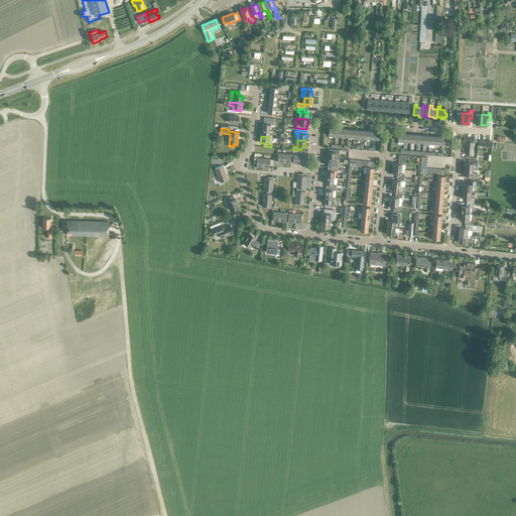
[(327,158),(335,159),(339,159),(339,150),(328,149),(328,152),(327,158)]
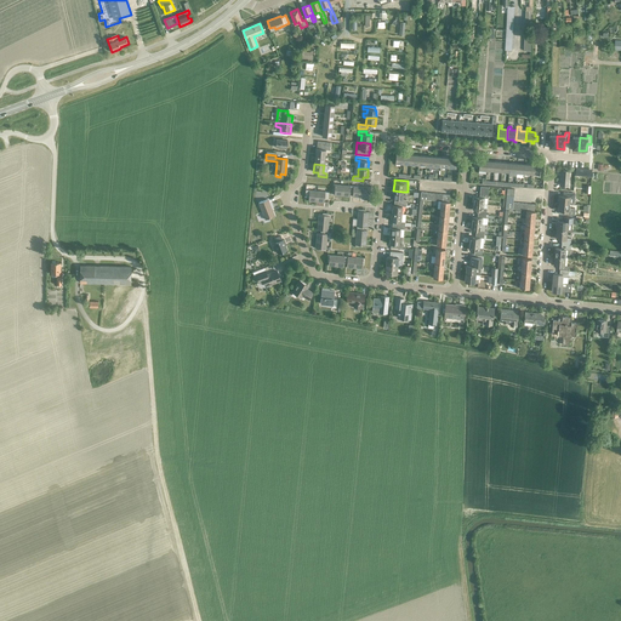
[(342,195),(342,186),(332,184),(332,192),(334,192),(334,195),(342,195)]
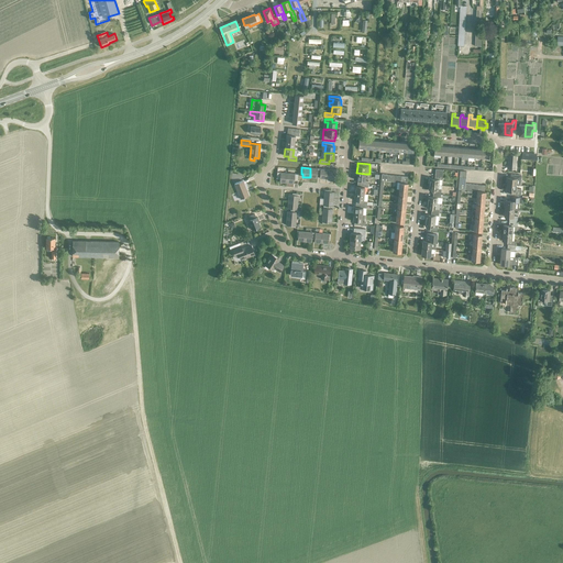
[(319,169),(310,168),(310,177),(317,178),(317,175),(318,175),(319,169)]
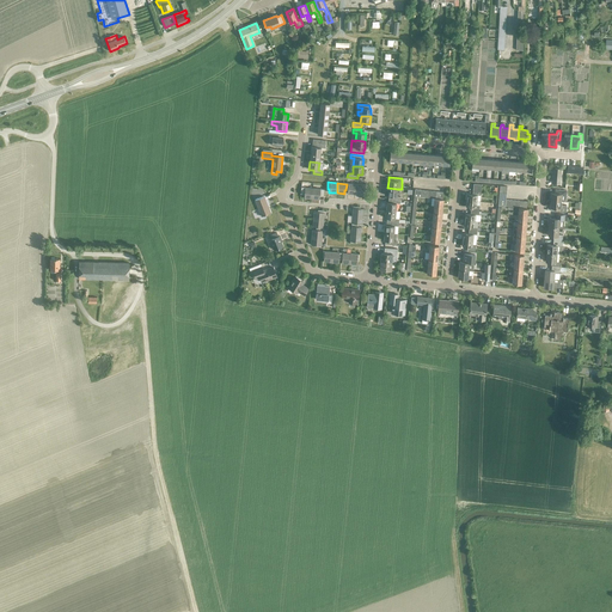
[(355,184),(347,184),(346,190),(348,190),(347,194),(355,195),(355,184)]
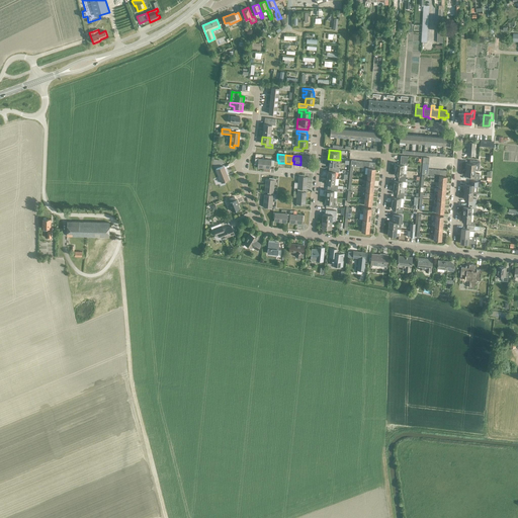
[(300,156),(300,165),(307,165),(307,162),(309,163),(309,157),(300,156)]
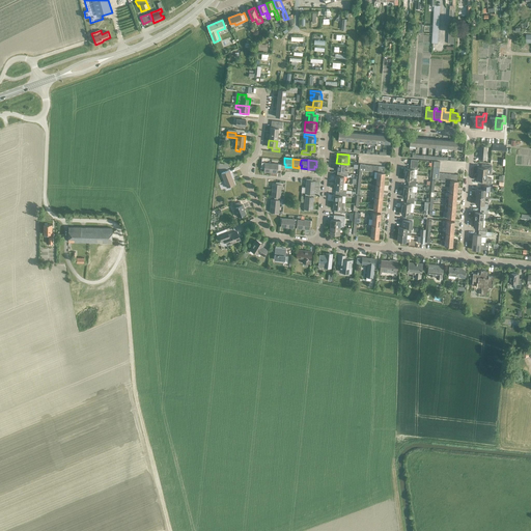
[(271,172),(271,163),(261,163),(260,168),(264,169),(263,172),(271,172)]
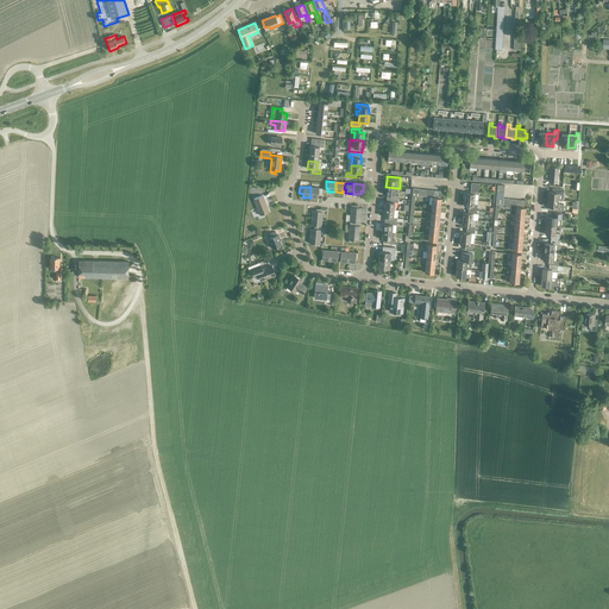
[(322,188),(311,187),(311,198),(318,199),(318,195),(321,195),(322,188)]
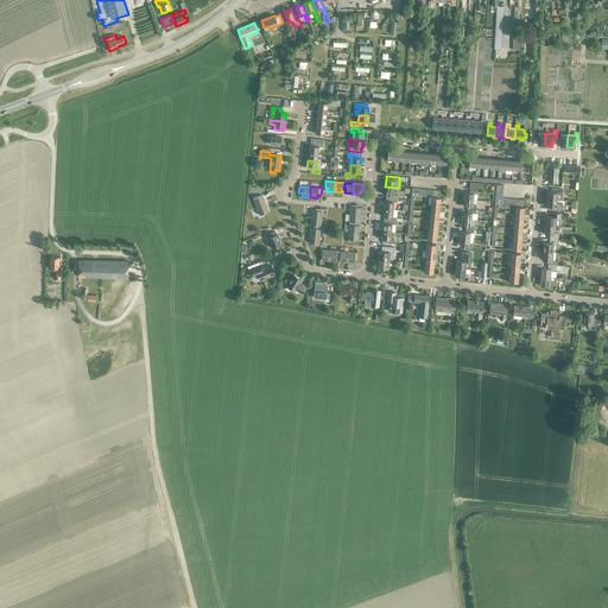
[(394,188),(385,187),(385,195),(386,195),(386,197),(398,198),(398,195),(394,195),(394,188)]
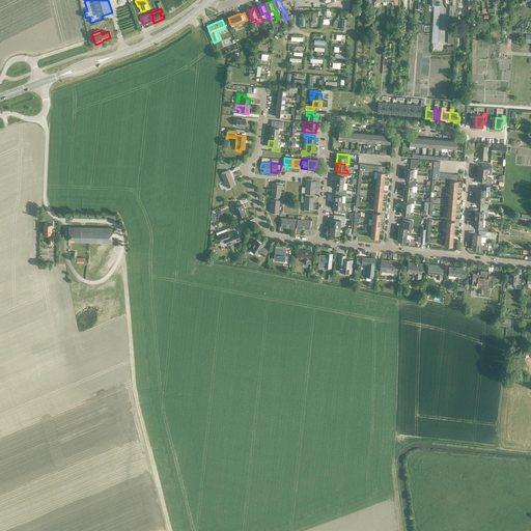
[(478,167),(478,173),(486,174),(491,174),(492,165),(488,165),(481,164),(481,168),(478,167)]
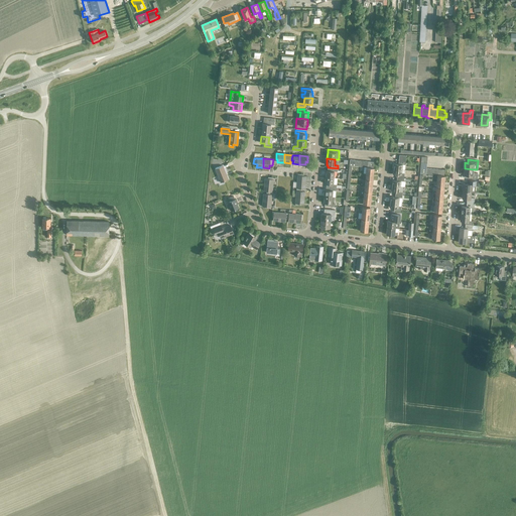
[(405,161),(398,161),(398,164),(394,163),(393,169),(402,169),(402,164),(405,164),(405,161)]
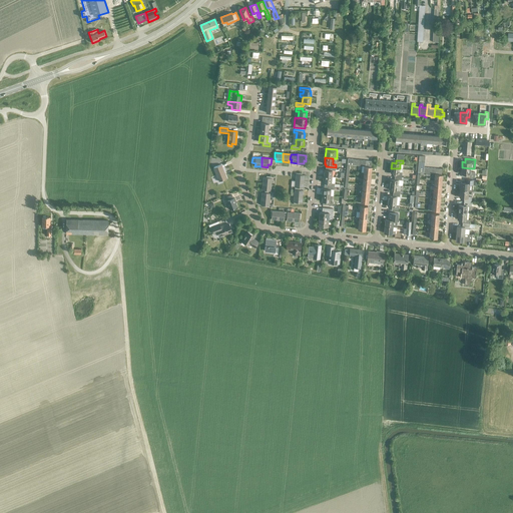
[(218,181),(226,178),(220,164),(213,167),(218,181)]
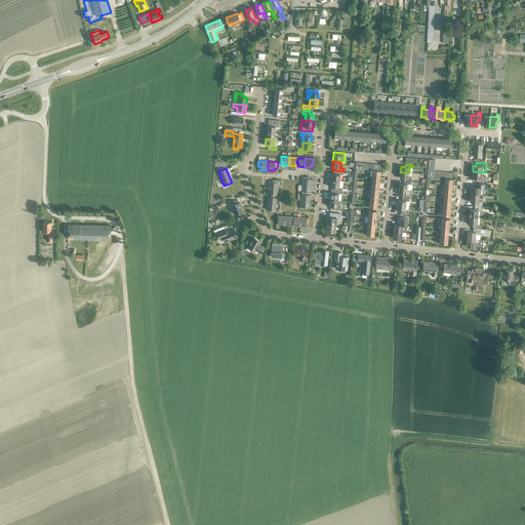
[(331,173),(331,180),(339,182),(339,174),(344,174),(344,171),(333,170),(333,174),(331,173)]
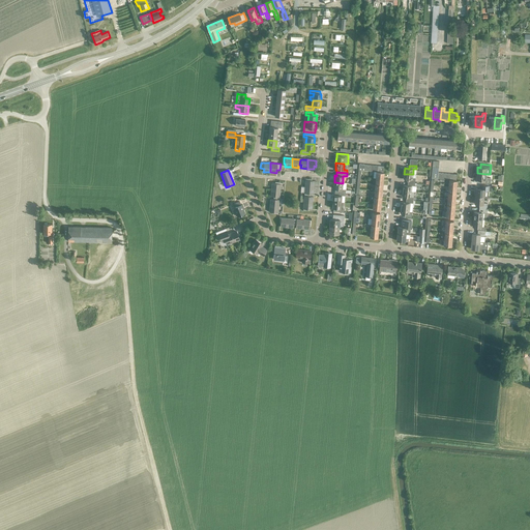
[(491,183),(491,178),(486,177),(486,174),(477,173),(476,179),(477,179),(476,182),(491,183)]
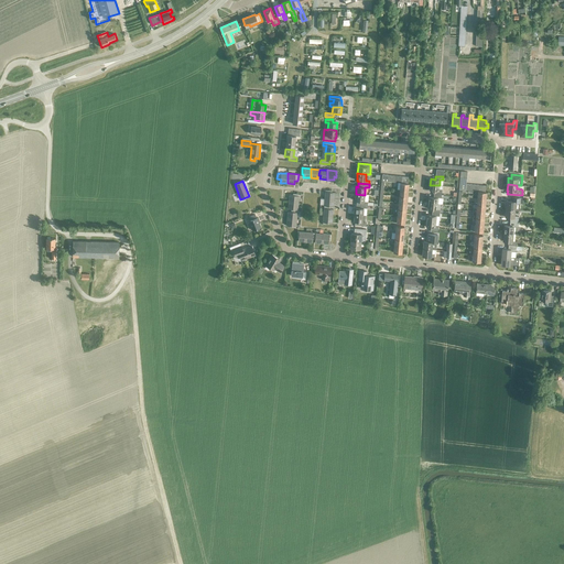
[(430,185),(430,191),(434,191),(434,194),(442,195),(442,190),(442,186),(440,185),(430,185)]
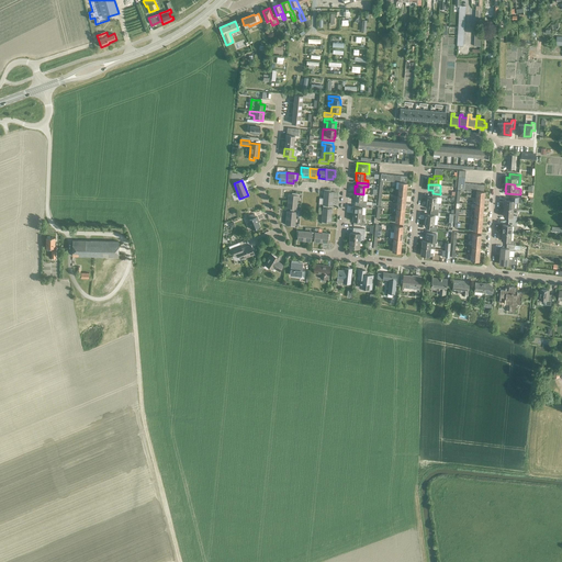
[(324,190),(324,198),(333,199),(334,192),(330,192),(330,190),(324,190)]
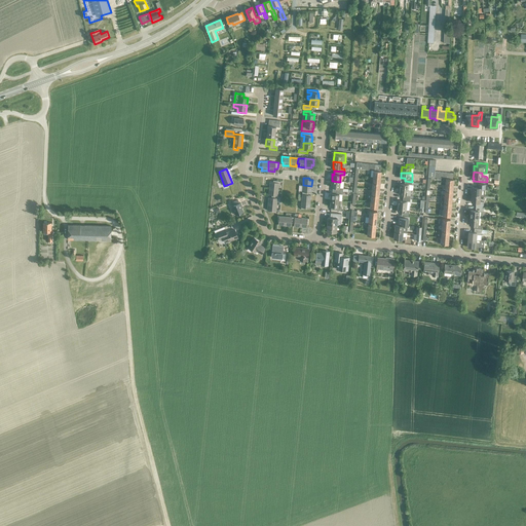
[(270,182),(269,188),(277,189),(278,181),(272,181),(272,182),(270,182)]
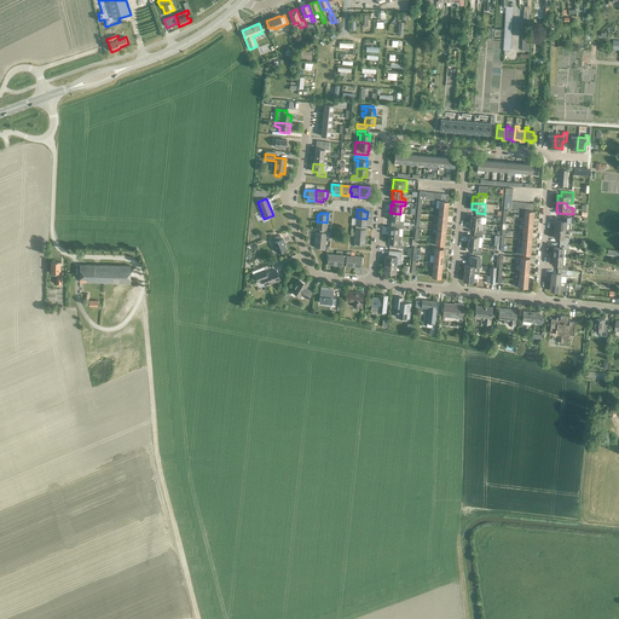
[(391,213),(389,220),(391,220),(391,224),(394,224),(403,225),(404,221),(399,221),(400,214),(391,213)]
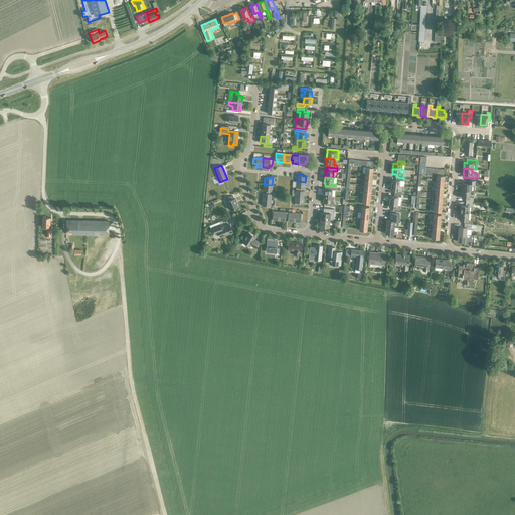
[(391,180),(390,185),(399,186),(402,186),(402,181),(403,178),(396,177),(395,180),(391,180)]
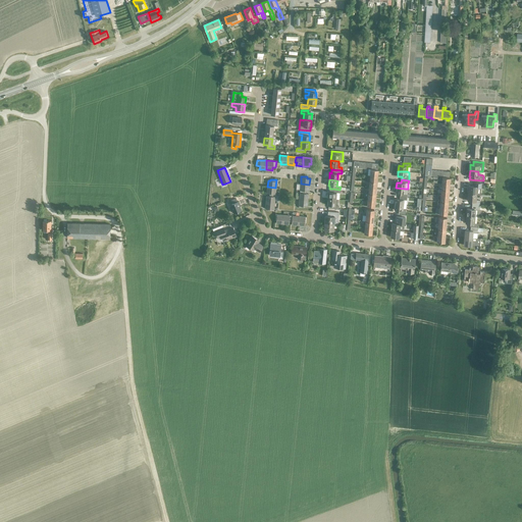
[(469,186),(468,194),(476,194),(477,188),(481,188),(481,183),(474,183),(474,186),(469,186)]
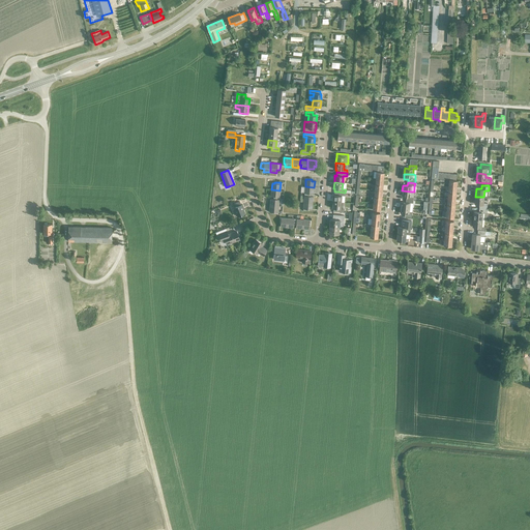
[(280,190),(271,189),(270,196),(273,197),(273,198),(280,198),(280,190)]
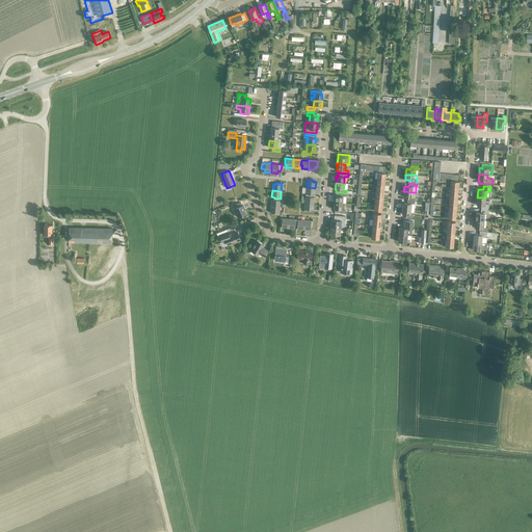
[(413,192),(403,191),(403,196),(407,197),(407,201),(415,201),(415,197),(413,197),(413,192)]
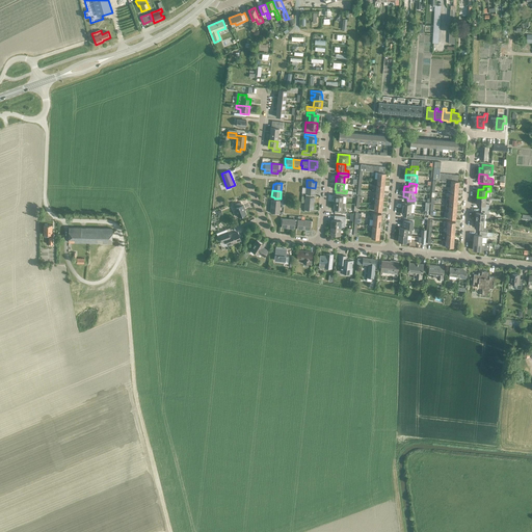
[(335,195),(335,203),(342,203),(343,196),(346,196),(346,193),(339,192),(336,192),(336,195),(335,195)]
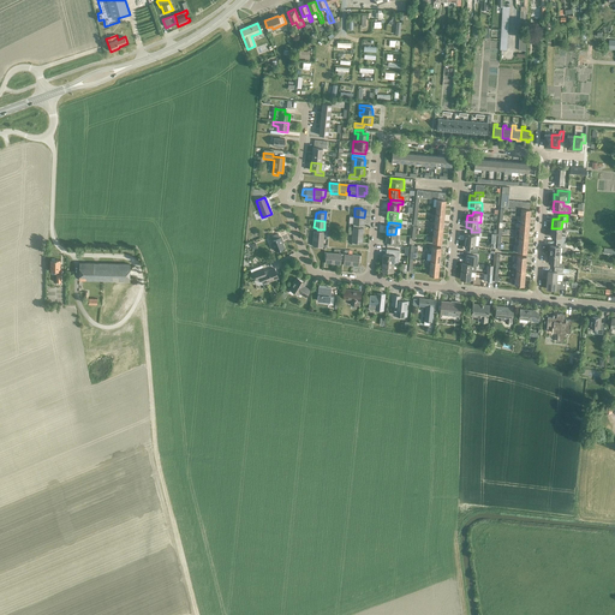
[(360,226),(353,226),(352,234),(363,236),(363,228),(360,228),(360,226)]
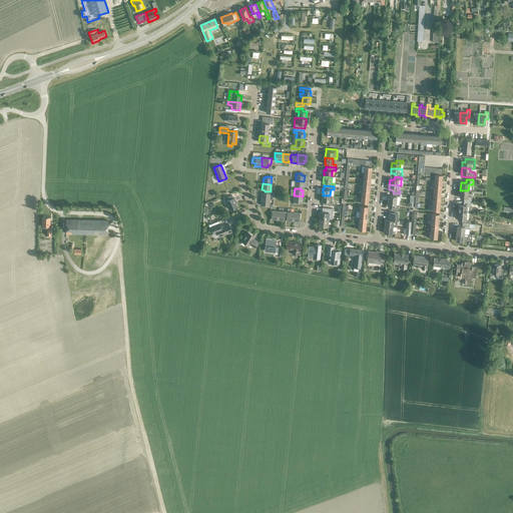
[(468,190),(460,190),(459,197),(464,197),(464,201),(471,202),(472,196),(468,196),(468,190)]
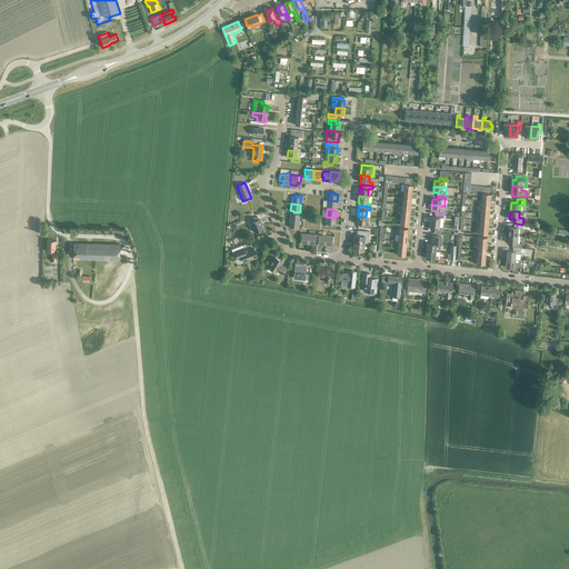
[(300,212),(293,212),(293,213),(290,213),(290,220),(299,221),(300,212)]
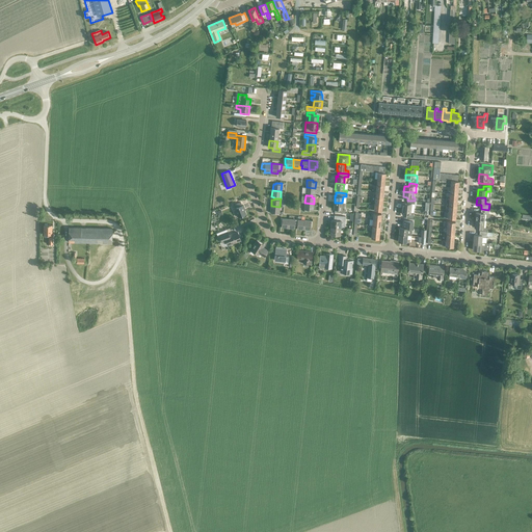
[(415,201),(407,201),(407,203),(402,203),(402,208),(410,209),(411,204),(415,204),(415,201)]
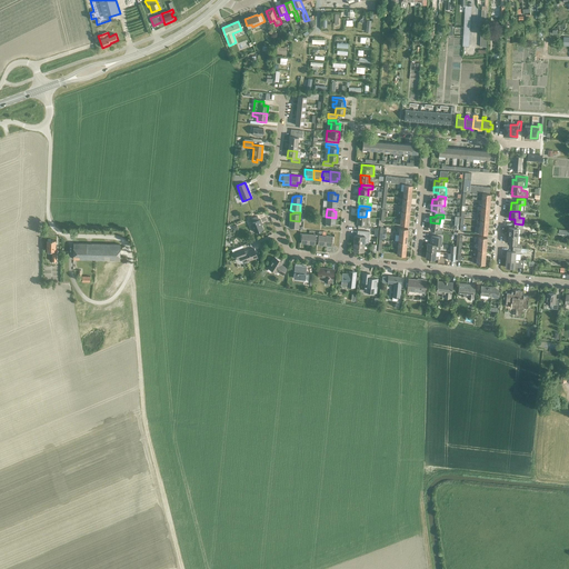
[(255,232),(262,229),(260,223),(261,222),(259,219),(259,220),(257,217),(250,219),(251,222),(255,232)]
